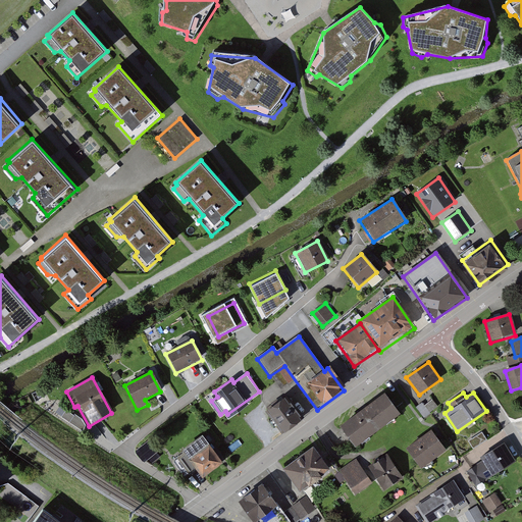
[(383,395),(337,426),(353,448),(398,416),(383,395)]
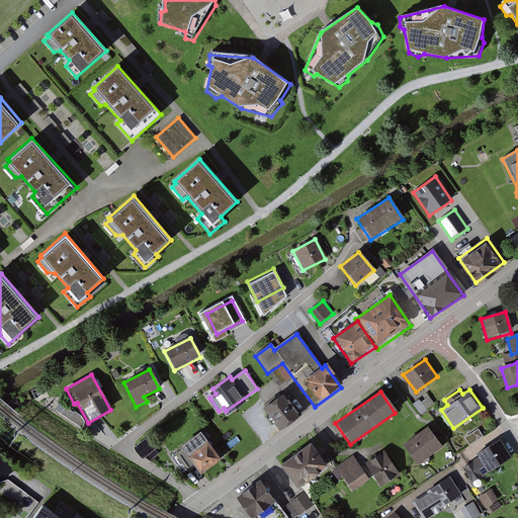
[(282,394),(261,410),(279,434),(300,418),(282,394)]
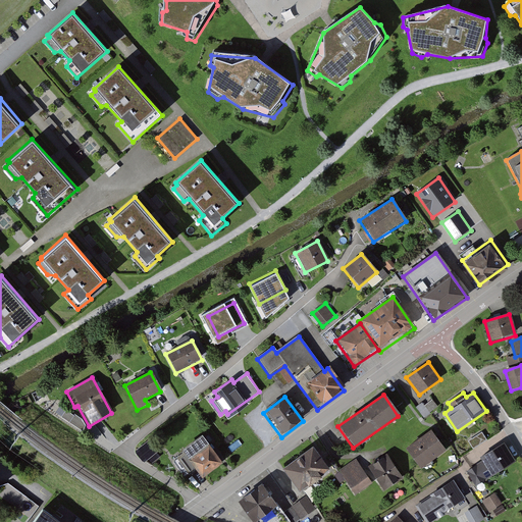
[(424,415),(439,407),(434,399),(419,407),(424,415)]
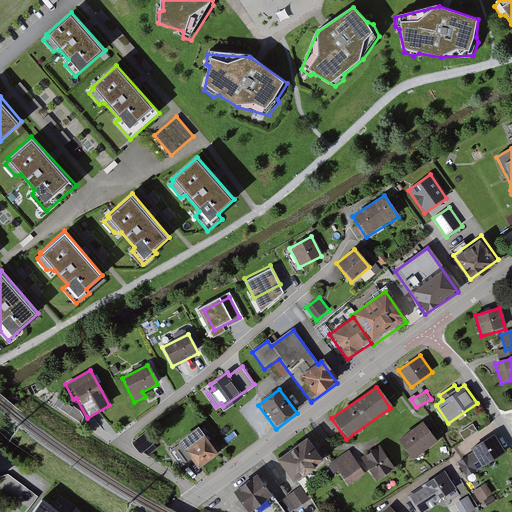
[(422,423),(397,440),(411,461),(437,443),(422,423)]
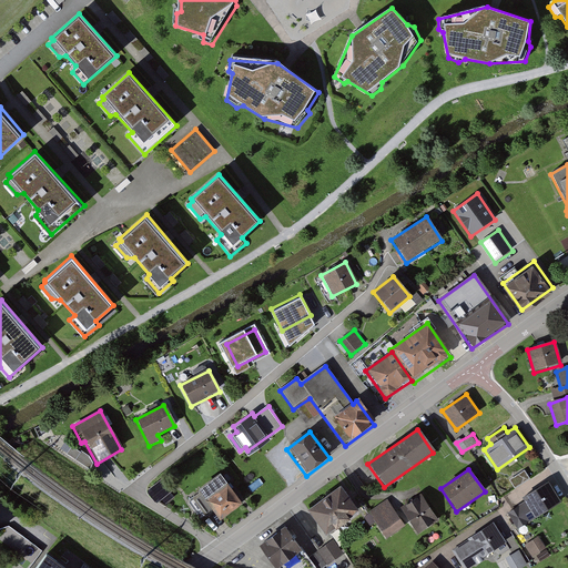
[(527,470),(511,477),(515,486),(531,479),(527,470)]
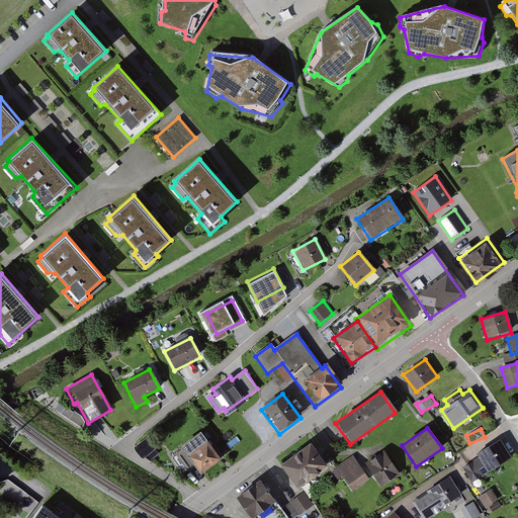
[(199,434),(179,447),(198,476),(219,461),(199,434)]
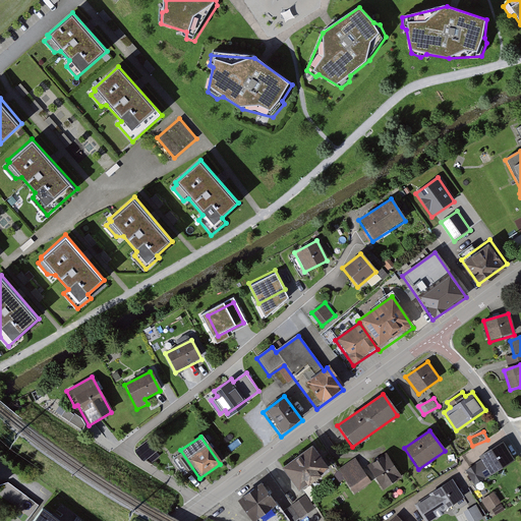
[(314,442),(282,464),(299,487),(331,465),(314,442)]
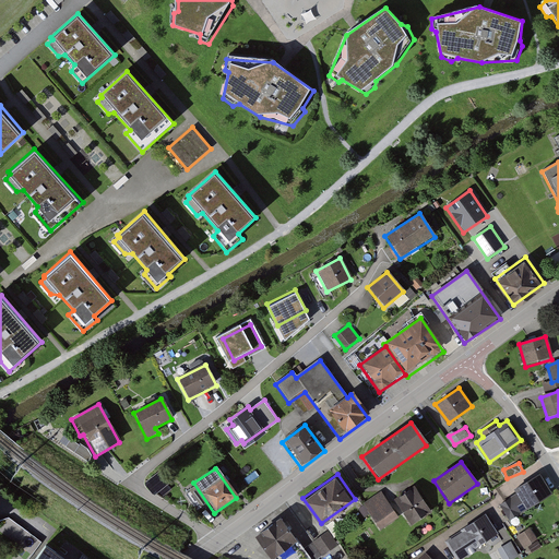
[(159,476),(145,488),(154,497),(167,485),(159,476)]
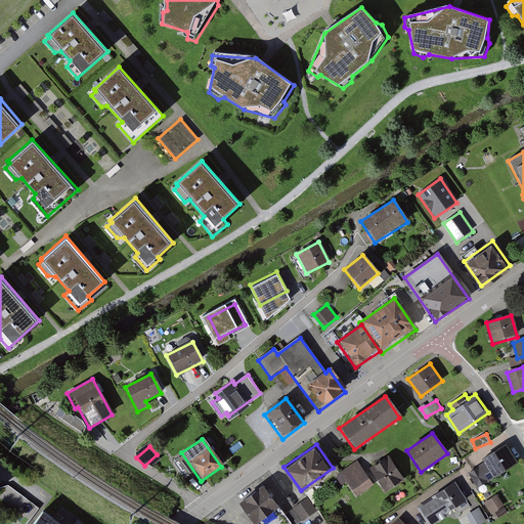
[(484,465),(467,475),(477,490),(517,465),(506,446),(482,462),(484,465)]
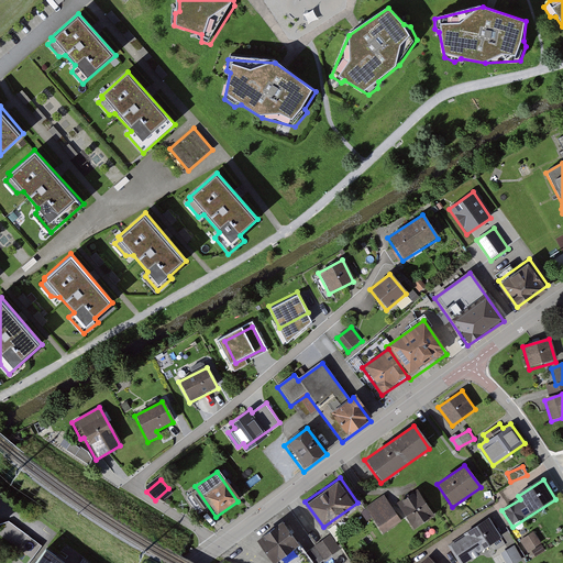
[(386,496),(361,512),(368,522),(372,520),(383,534),(405,520),(412,532),(434,518),(417,490),(394,507),(386,496)]
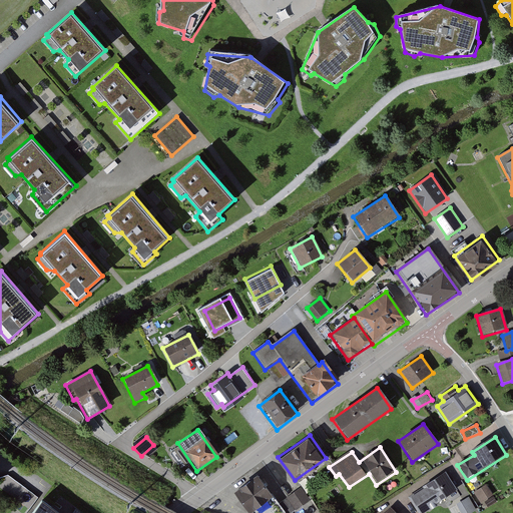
[(423,490),(409,499),(418,512),(424,512),(438,504),(457,492),(445,473),(421,488),(423,490)]
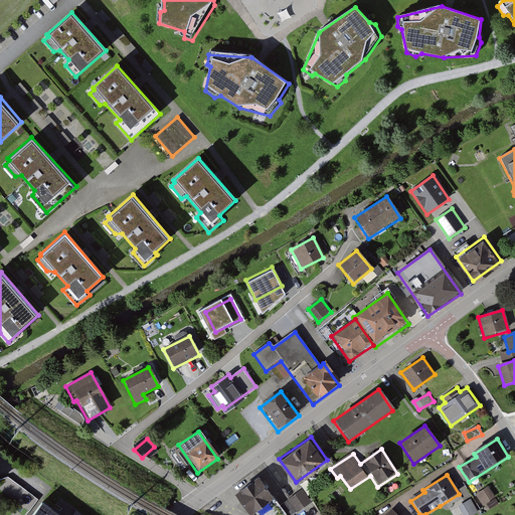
[(258,476),(232,495),(245,514),(247,514),(250,514),(251,514),(285,514),(286,514),(258,476)]
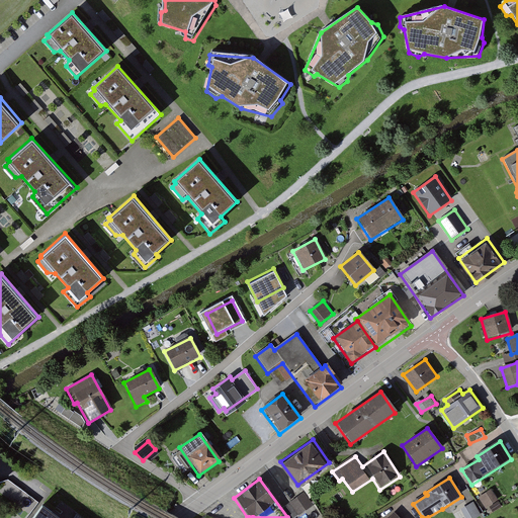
[(20,501),(17,506),(31,513),(40,498),(6,480),(1,491),(20,501)]
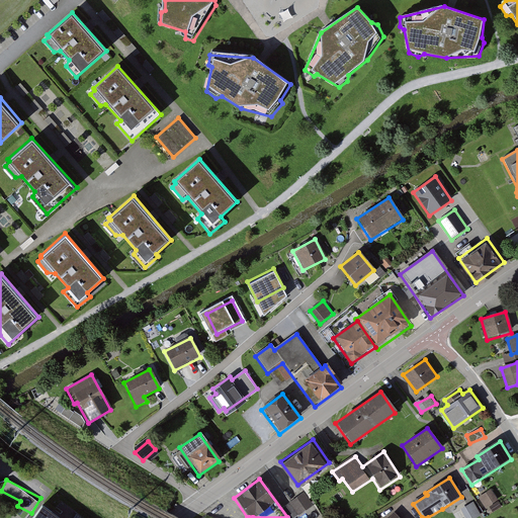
[(490,490),(480,497),(487,509),(498,502),(490,490)]
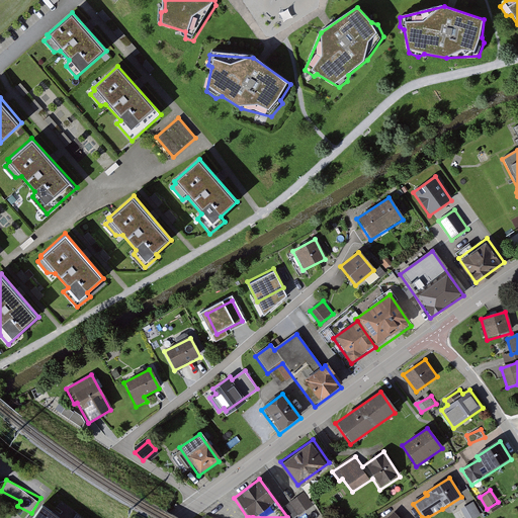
[(304,494),(289,503),(298,517),(313,508),(304,494)]
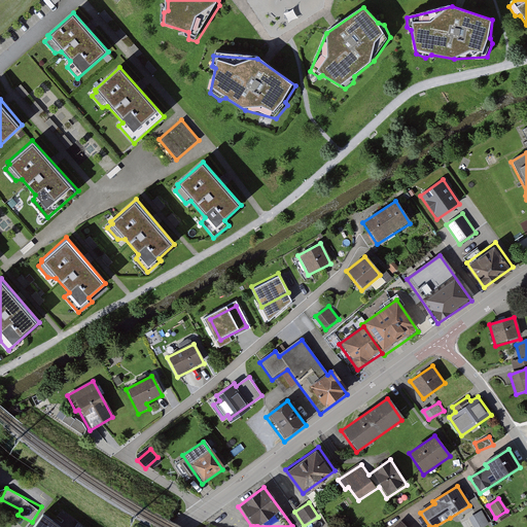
[(482,512),(468,520),(472,526),(484,526),(489,525),(482,512)]
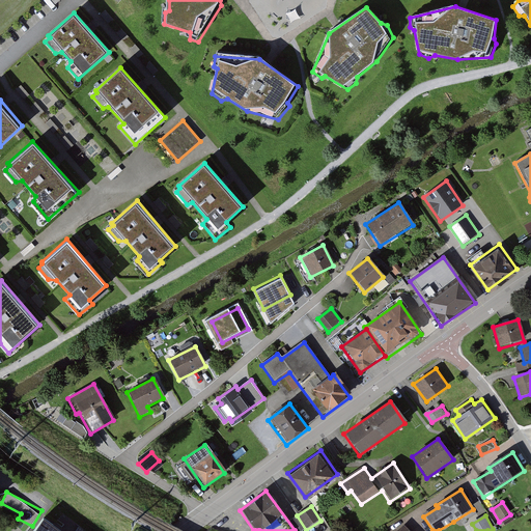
[(61,530),(44,518),(33,530),(61,530)]
